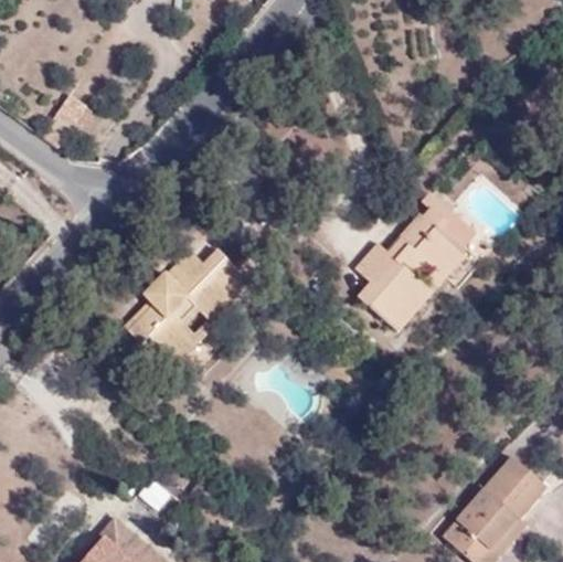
[(71,96),(42,133),(60,145),(73,126),(84,133),(96,116),(71,96)]
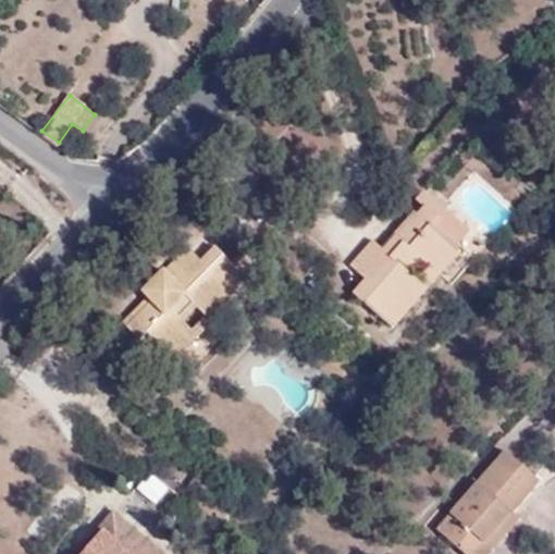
[(420,258),(429,266),(451,241),(431,223),(438,216),(424,202),(417,211),(415,209),(382,247),(371,237),(349,263),(364,278),(352,292),(382,319),(417,278),(409,270),(420,258)]
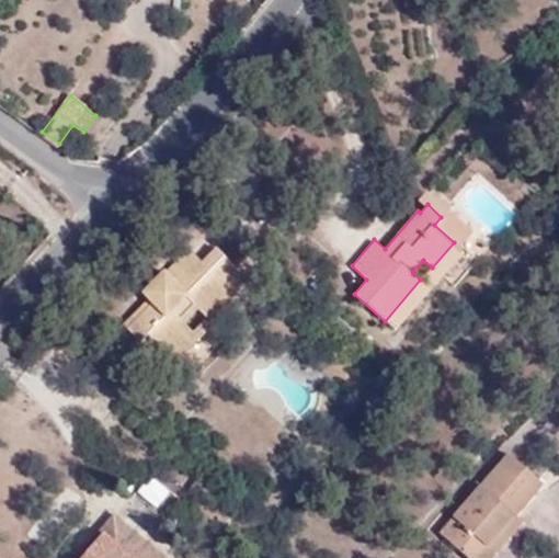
[(395,330),(464,251),(454,242),(432,268),(423,260),(412,272),(420,280),(385,321),(395,330)]
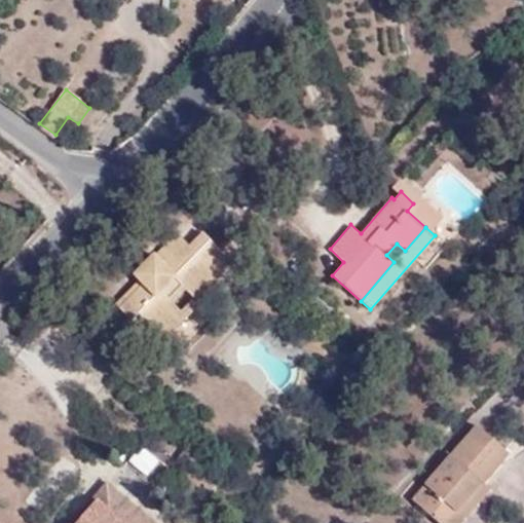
[(177,274),(191,290),(227,255),(202,230),(189,244),(167,265),(155,253),(134,274),(138,278),(146,287),(122,310),(132,320),(138,313),(157,333),(181,308),(162,290),(177,274)]
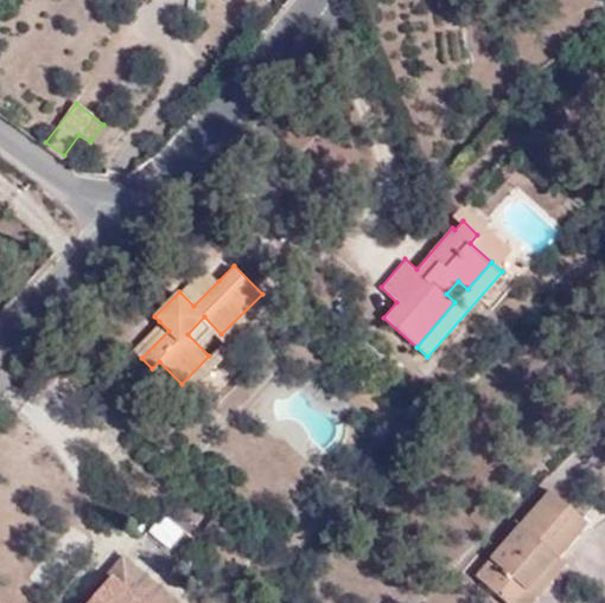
[(218,281),(204,265),(179,292),(193,306),(218,281)]
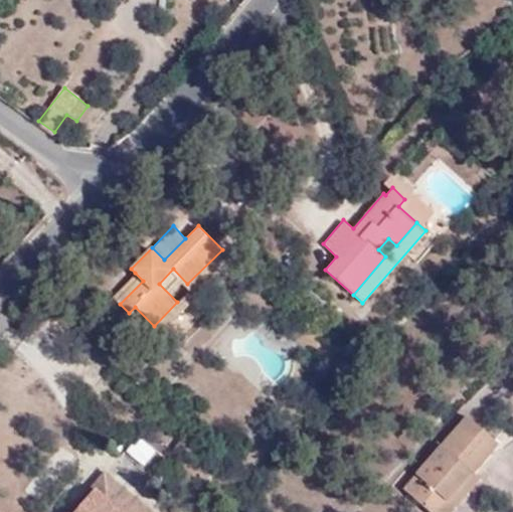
[(195,292),(229,257),(222,249),(187,284),(195,292)]
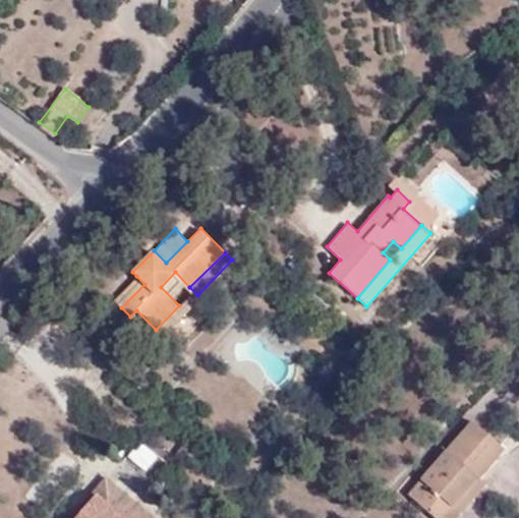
[(199,297),(197,295),(189,287),(175,272),(161,287),(179,305),(156,330),(162,336),(199,297)]
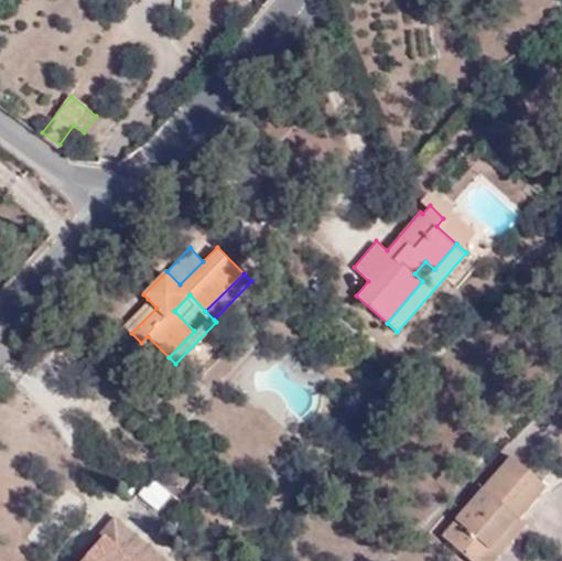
[(148,299),(123,324),(131,333),(157,308),(148,299)]
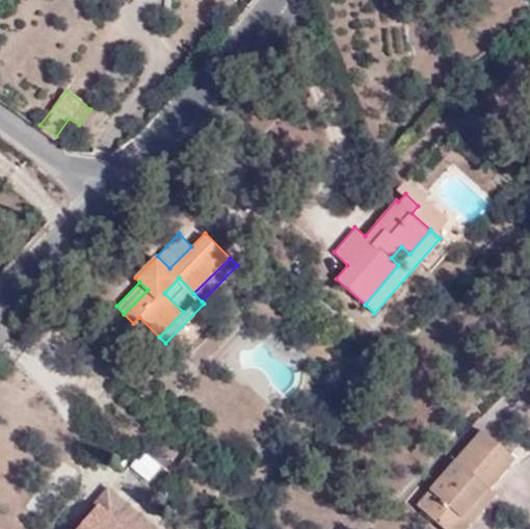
[(444,528),(452,528),(489,486),(491,487),(517,457),(482,428),(416,503),(444,528)]
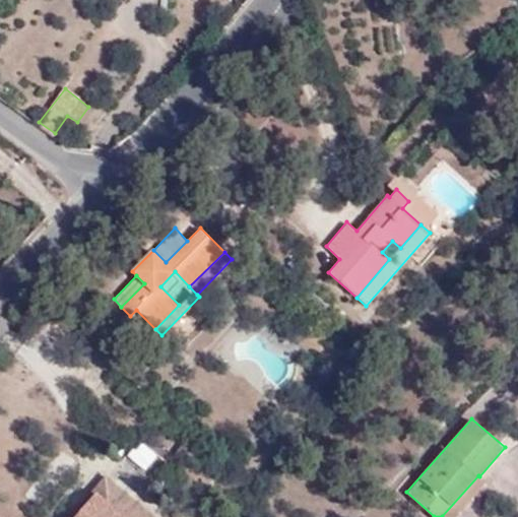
[(135,434),(123,451),(143,465),(155,448),(135,434)]
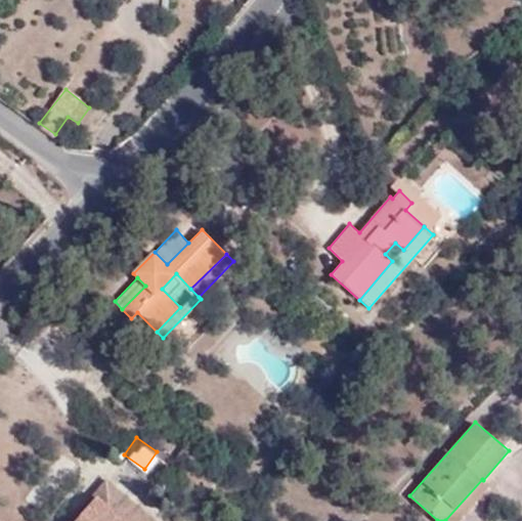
[(202,452),(184,441),(176,454),(192,466),(202,452)]
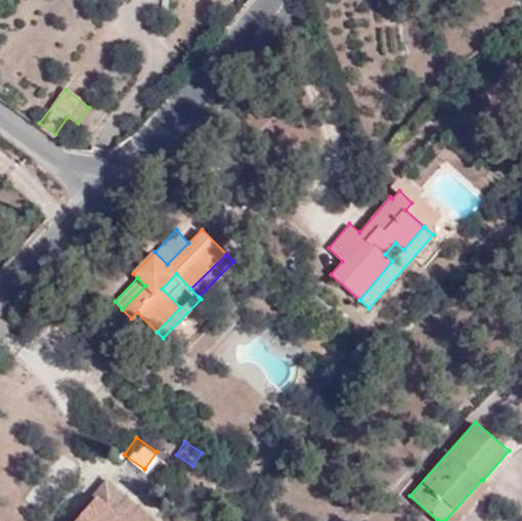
[(105,479),(82,508),(85,511),(96,496),(111,509),(123,493),(105,479)]
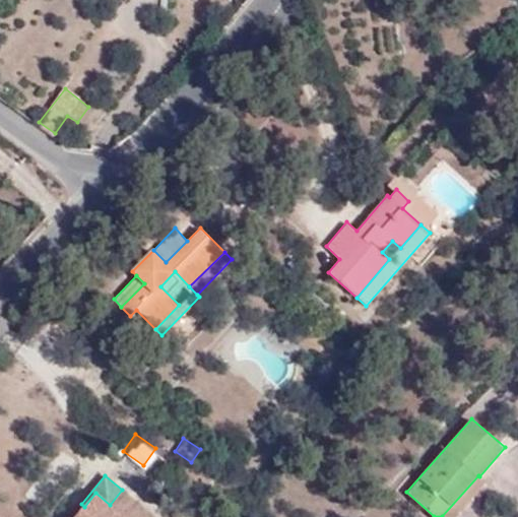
[(454,516),(486,482),(479,476),(478,475),(442,516),(454,516)]
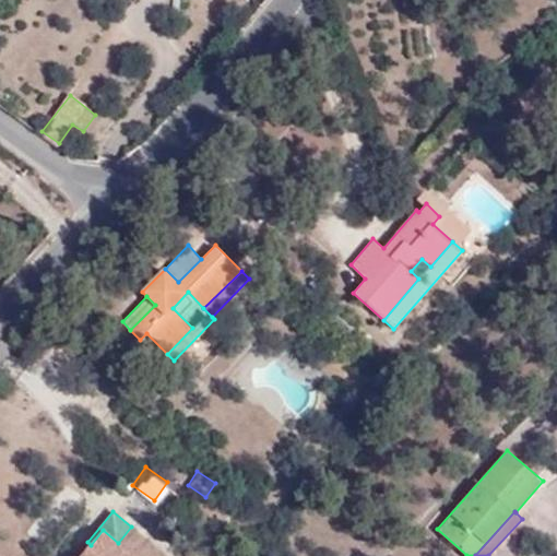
[(166,555),(131,527),(118,543),(103,530),(91,545),(82,555),(166,555)]
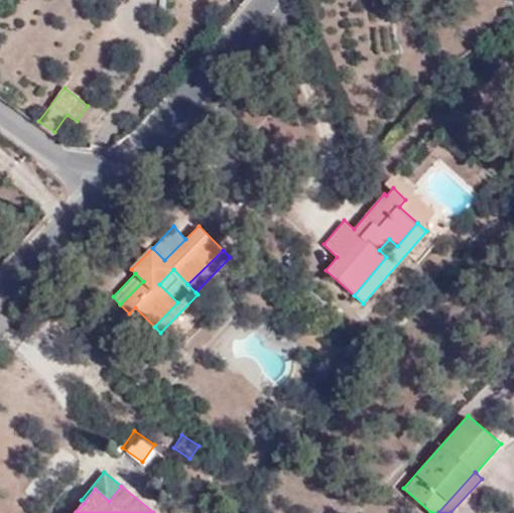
All buildings are outlined.
